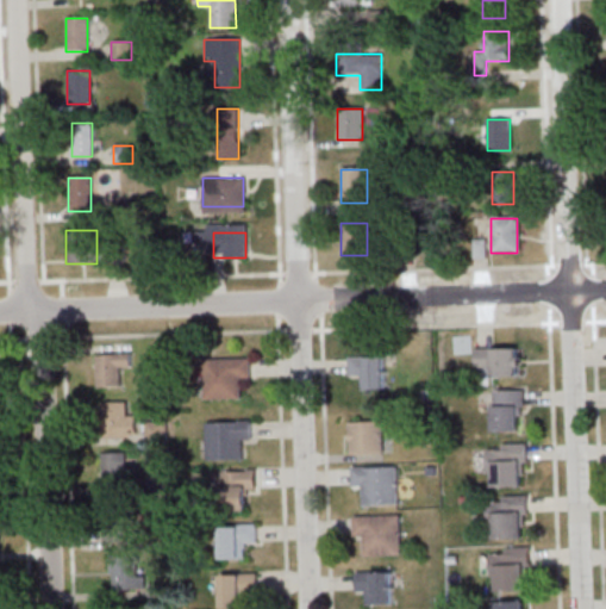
[(520,349),(474,349),(474,367),(486,367),(486,377),(520,377),(520,349)]
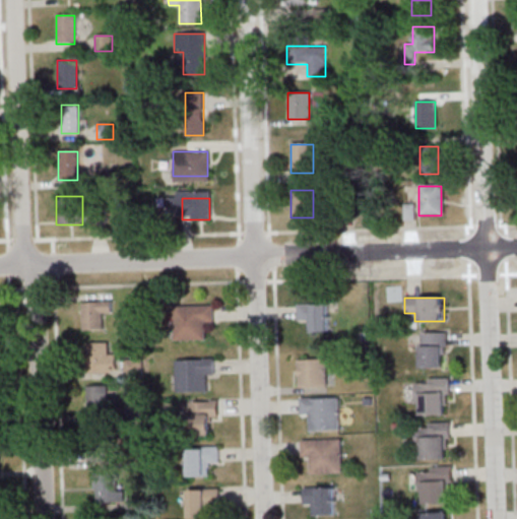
[(101,330),(101,314),(110,313),(110,302),(80,302),(80,330),(101,330)]
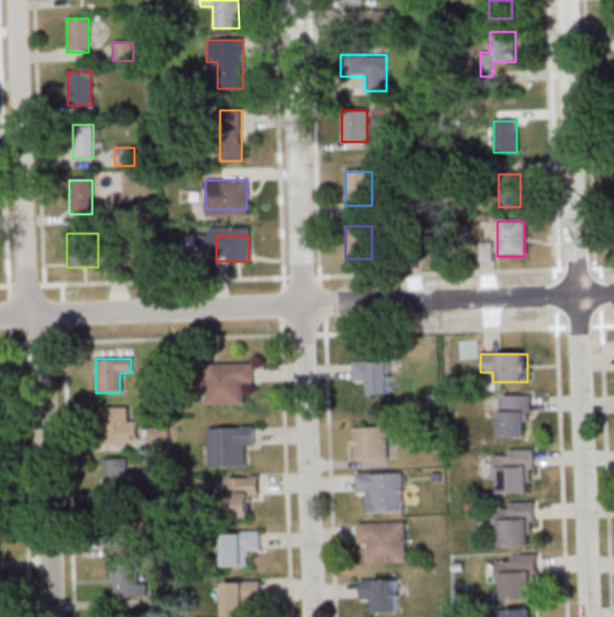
[(389,362),(352,362),(352,383),(364,383),(364,395),(389,395),(389,362)]
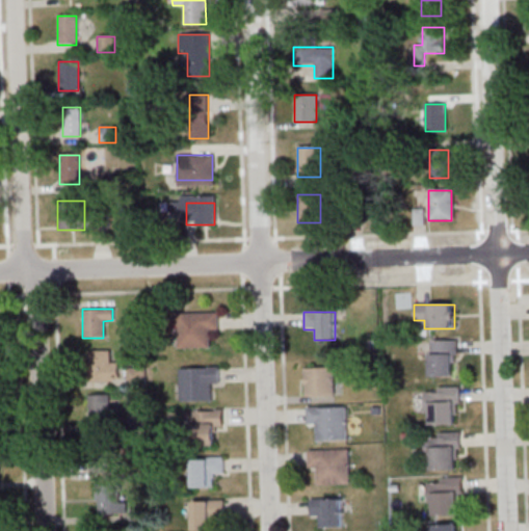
[(178,313),(178,348),(208,348),(208,335),(217,335),(217,313),(178,313)]
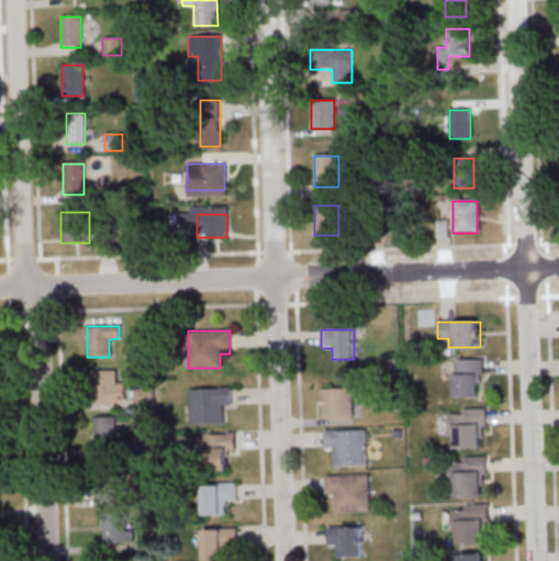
[(453,399),(480,399),(480,359),(453,359),(453,399)]
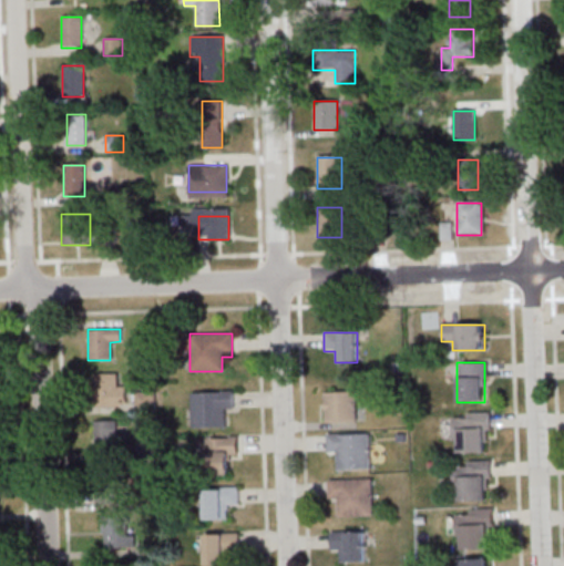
[(95,407),(123,407),(123,374),(95,374),(95,407)]
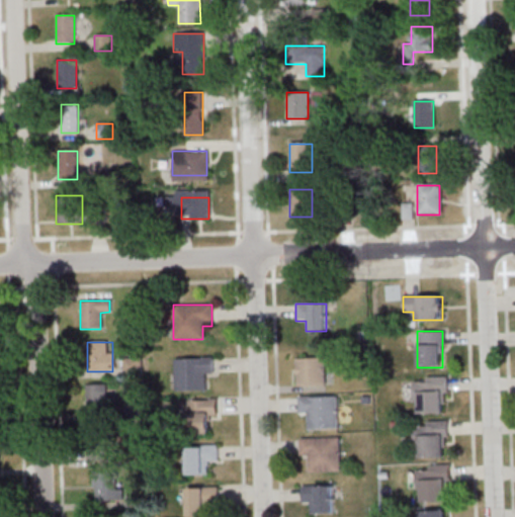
[(121,358),(121,374),(140,374),(140,358),(121,358)]
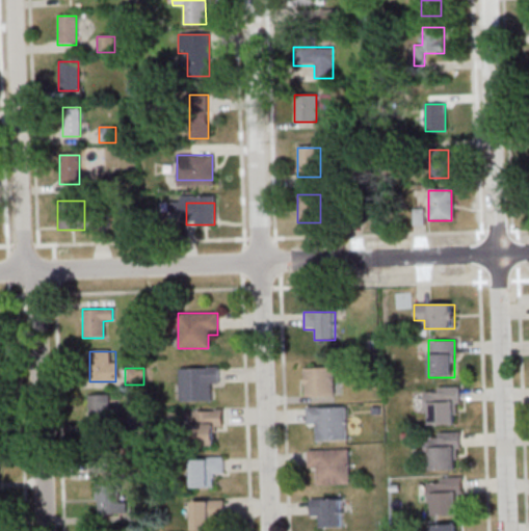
[(179,402),(209,402),(209,388),(218,388),(218,368),(179,368),(179,402)]
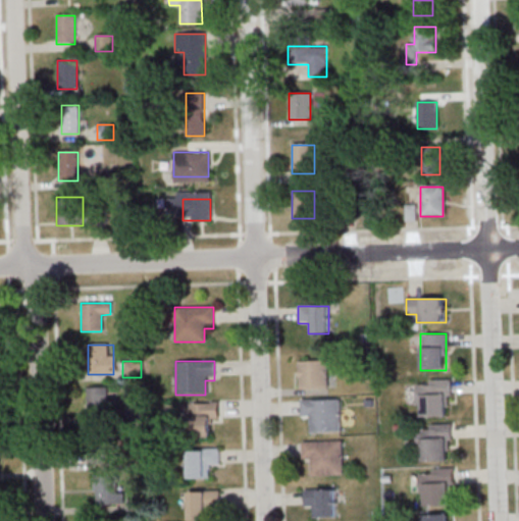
[(325,361),(298,361),(298,389),(325,389),(325,361)]
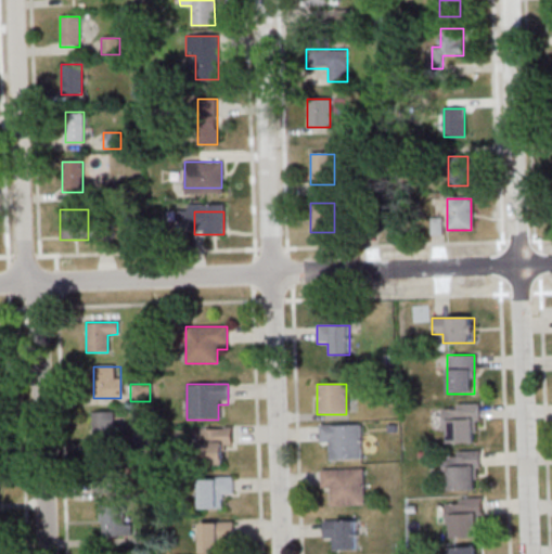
[(443,443),(477,443),(477,403),(443,403),(443,443)]
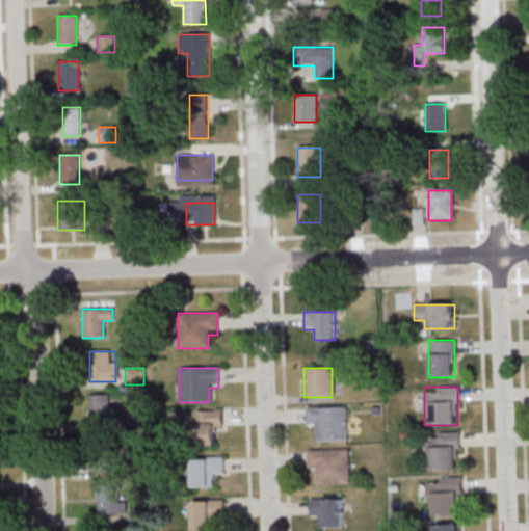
[(108,395),(88,395),(88,421),(108,421),(108,395)]
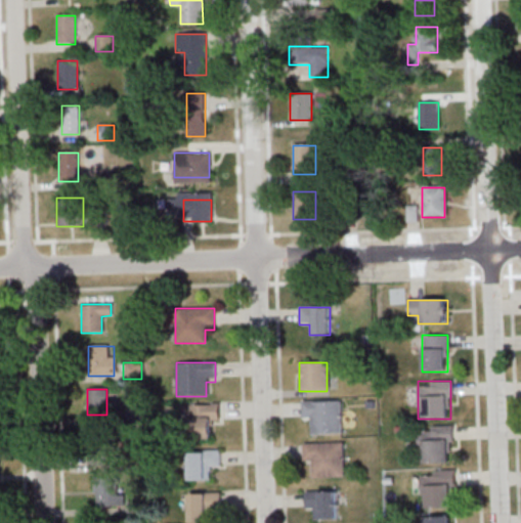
[(312,434),(341,434),(341,401),(301,401),(301,423),(312,423),(312,434)]
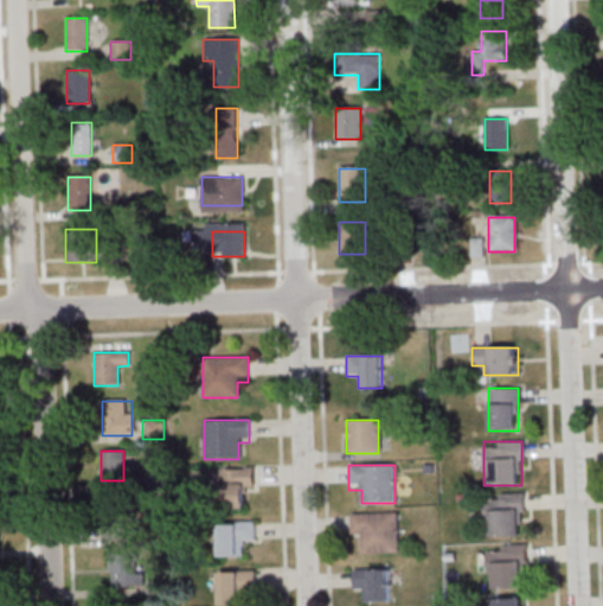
[(252,491),(252,469),(219,469),(219,509),(244,509),(244,491),(252,491)]
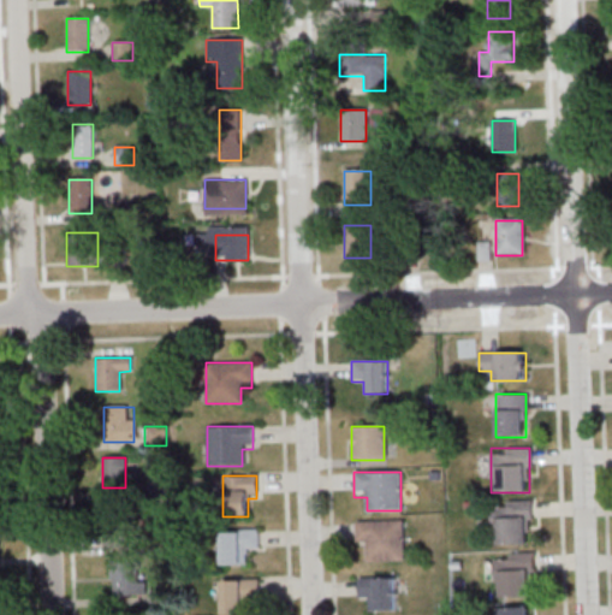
[(532,501),(492,501),(492,545),(532,545),(532,501)]
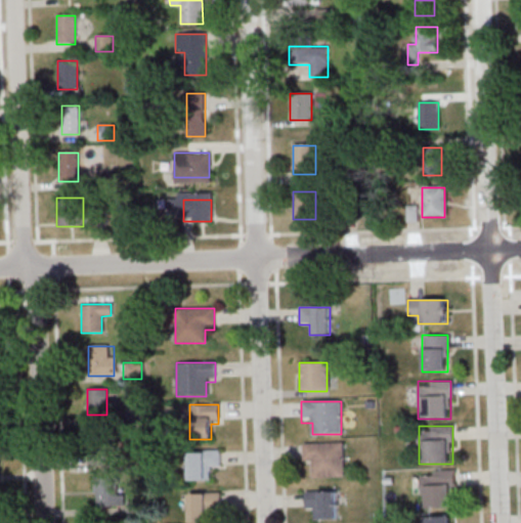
[(312,466),(312,478),(344,478),(344,442),(302,442),(302,466),(312,466)]
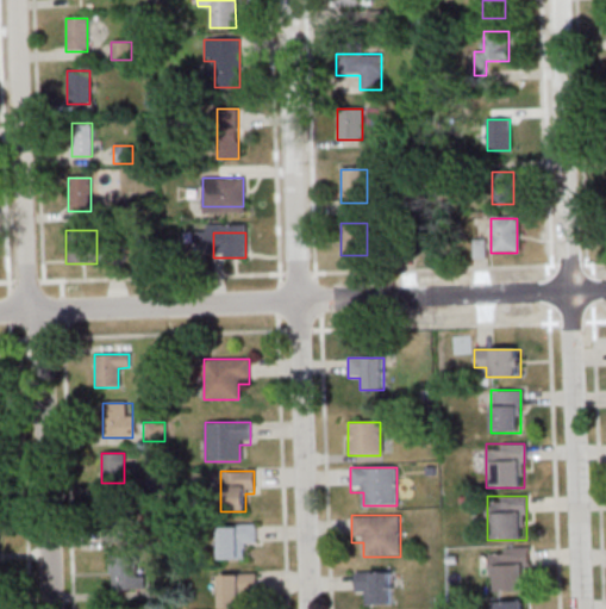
[(105,542),(131,542),(131,520),(105,520),(105,542)]
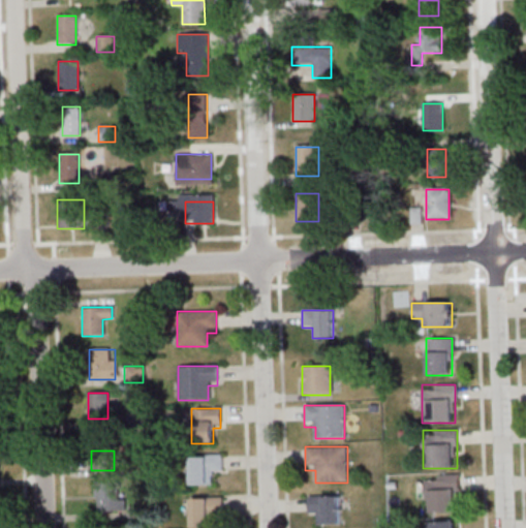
[(190,455),(190,486),(211,486),(211,474),(222,474),(222,455),(190,455)]
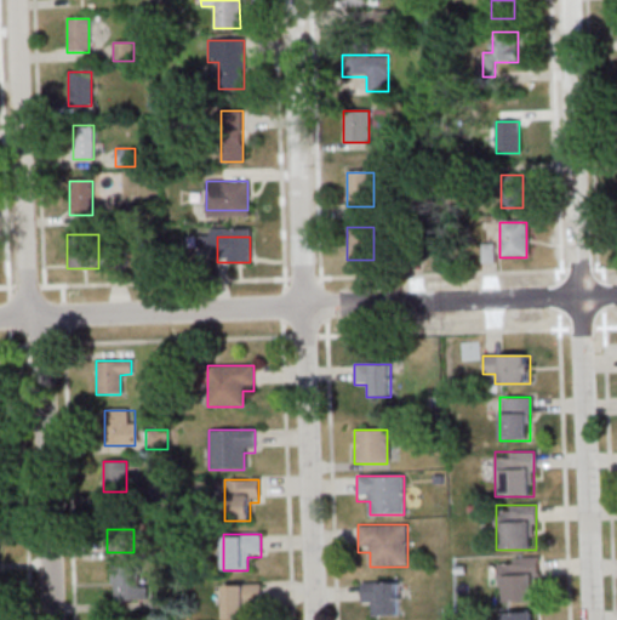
[(537,558),(498,558),(498,603),(537,603),(537,558)]
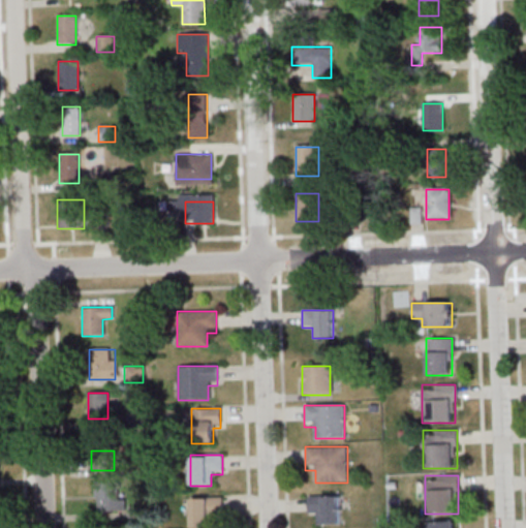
[(94,511),(119,511),(119,483),(94,483),(94,511)]
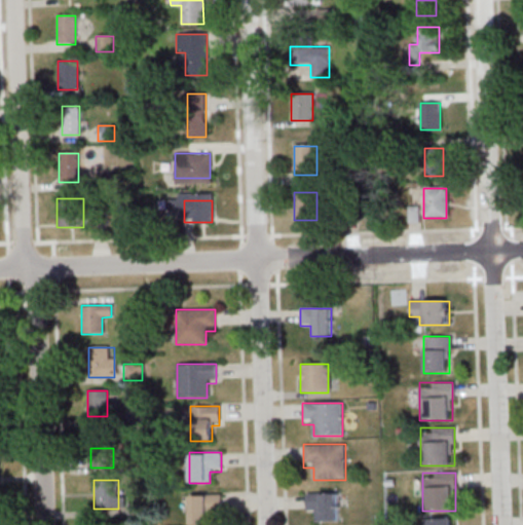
[(338,522),(338,493),(305,493),(305,512),(316,512),(316,522),(338,522)]
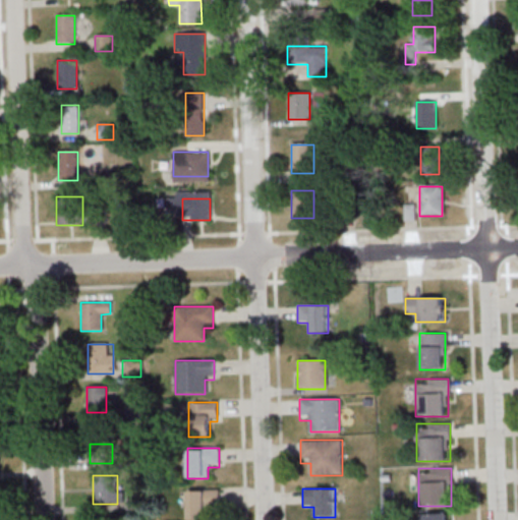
[(209,519),(209,510),(219,510),(219,490),(187,490),(187,519),(209,519)]
